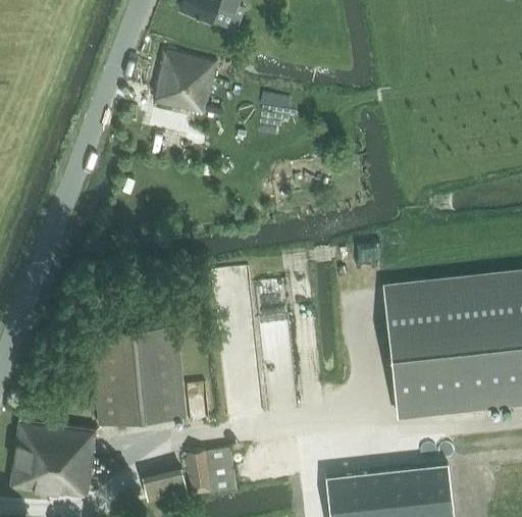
[(183,0),(178,10),(211,24),(217,10),(231,16),(236,18),(242,0),(183,0)]
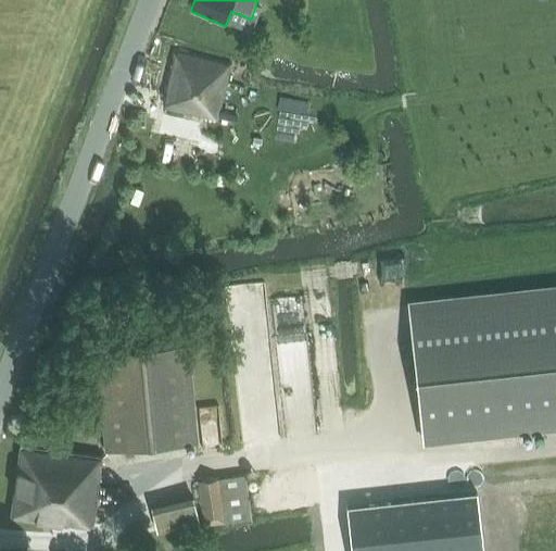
[(171,69),(166,88),(165,96),(168,97),(165,113),(216,125),(223,99),(225,99),(231,69),(209,63),(174,57),(171,69)]
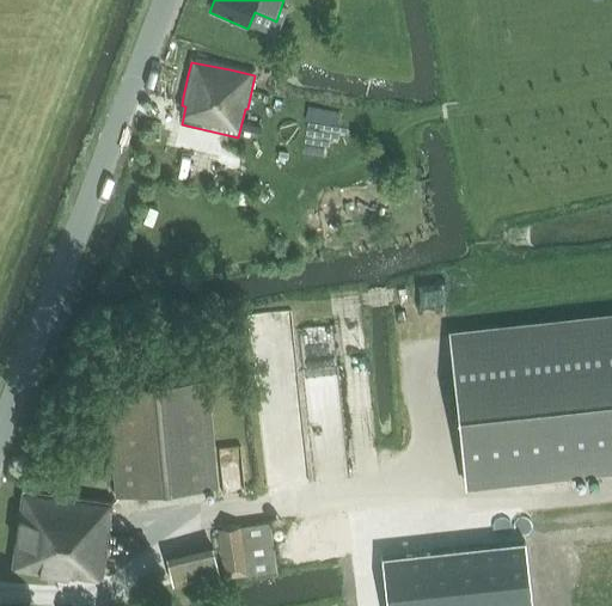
[(611,472),(611,324),(448,342),(465,489),(611,472)]
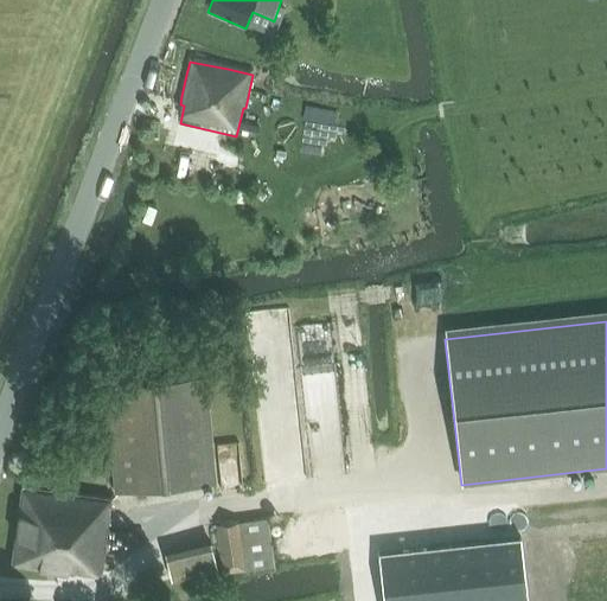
[(324,325),(293,330),(307,420),(337,415),(324,325)]
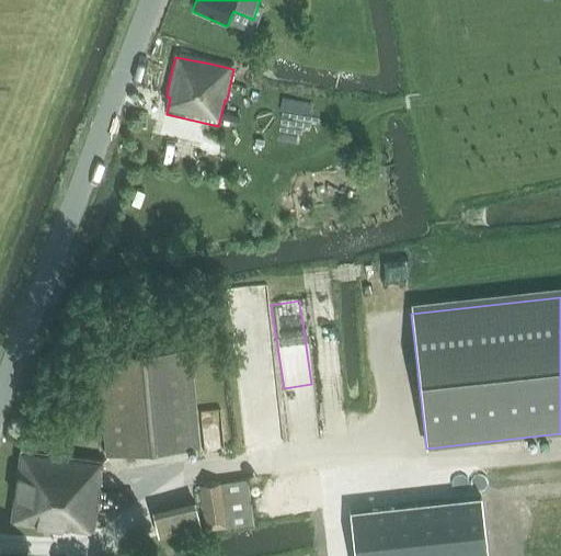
[(201,452),(191,353),(96,363),(105,461),(201,452)]
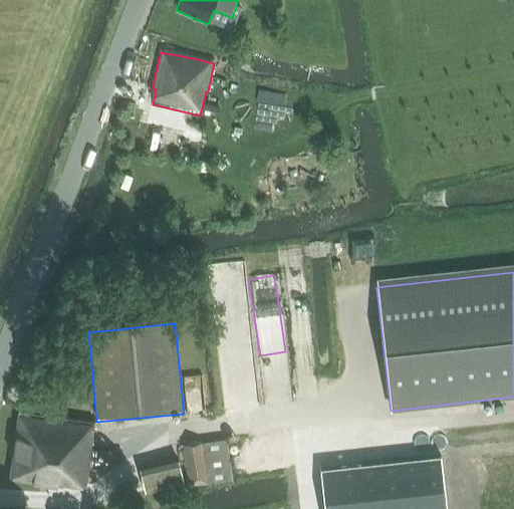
[(257,358),(257,369),(285,370),(285,359),(257,358)]
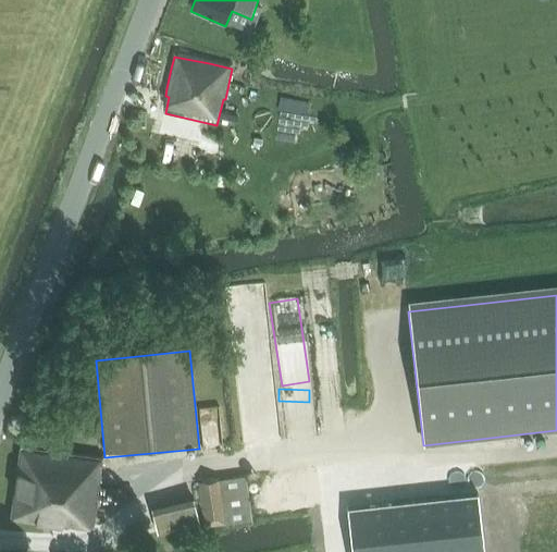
[(308,403),(281,403),(281,412),(308,412),(308,403)]
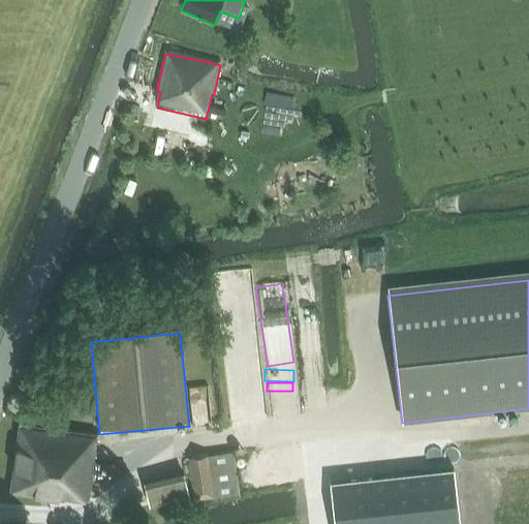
[(88,505),(88,501),(99,503),(102,483),(91,481),(98,438),(21,428),(9,497),(65,505),(65,502),(88,505)]
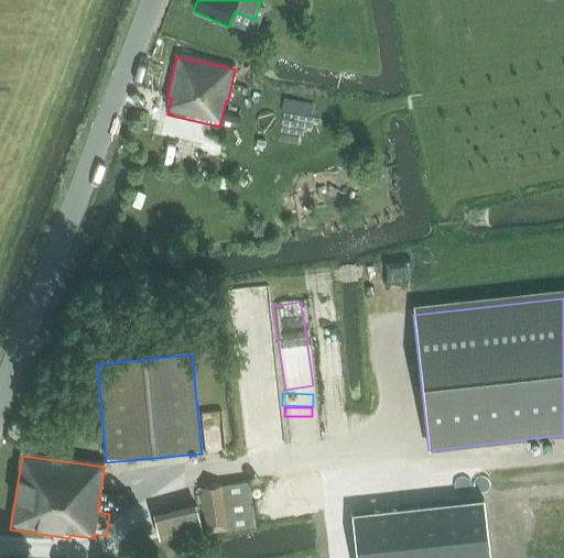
[(204,537),(255,531),(248,485),(194,493),(195,506),(153,516),(159,544),(203,533),(204,537)]
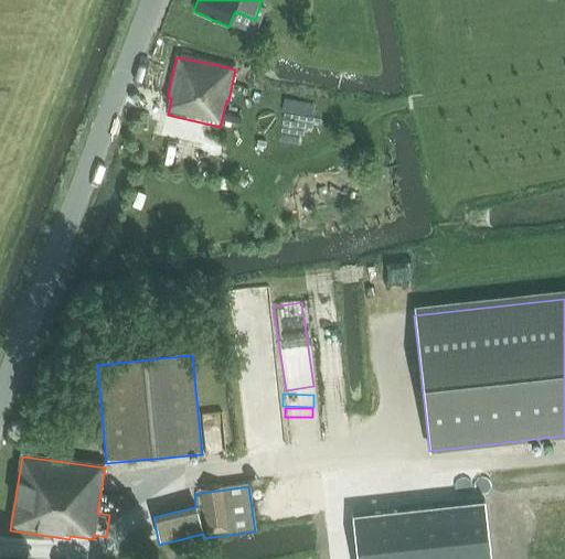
[(491,558),(486,503),(352,517),(356,558),(491,558)]
